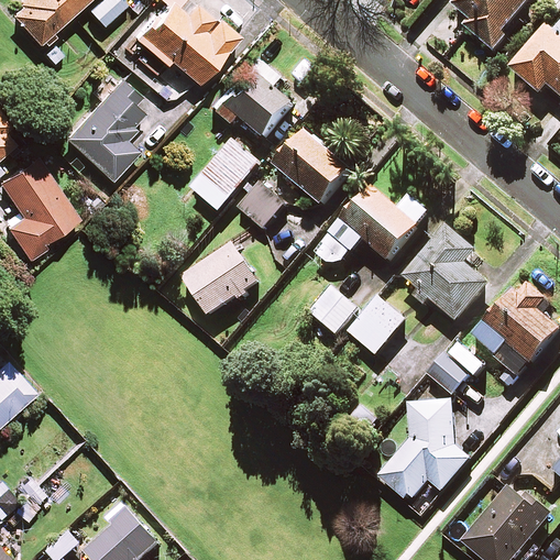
[(33,39),(36,35),(41,40),(50,31),(46,28),(77,0),(9,0),(3,4),(33,39)]
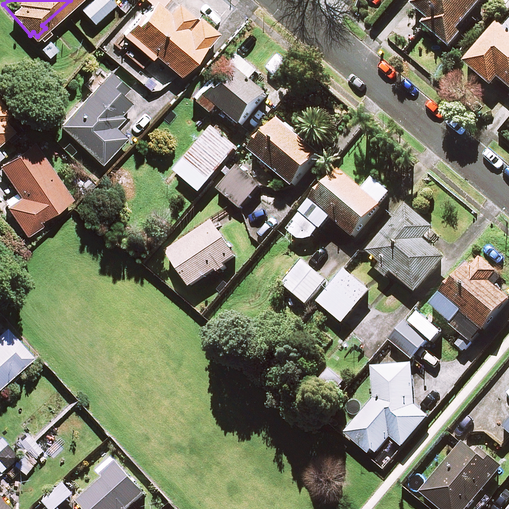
[(82,0),(77,5),(89,19),(111,0),(82,0)]
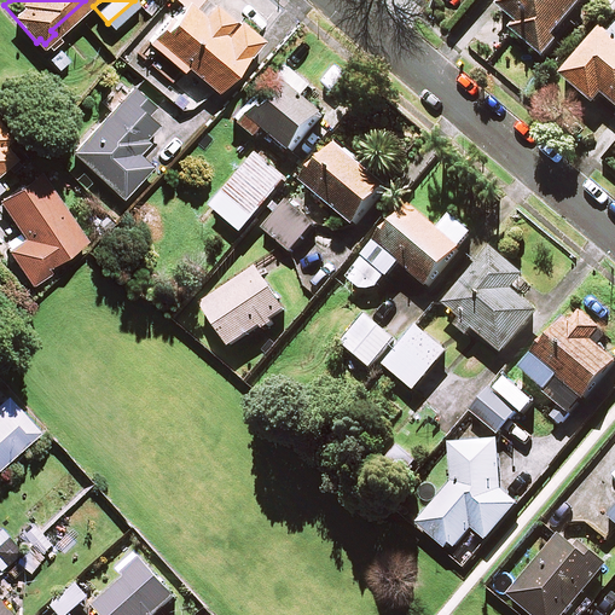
[(174,0),(143,36),(167,57),(177,65),(180,61),(210,86),(253,38),(209,0),(174,0)]
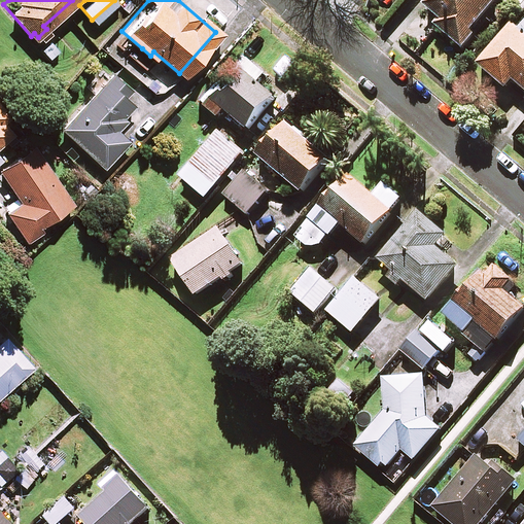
[(432,23),(459,45),(473,31),(467,27),(490,0),(420,0),(419,1),(438,16),(432,23)]
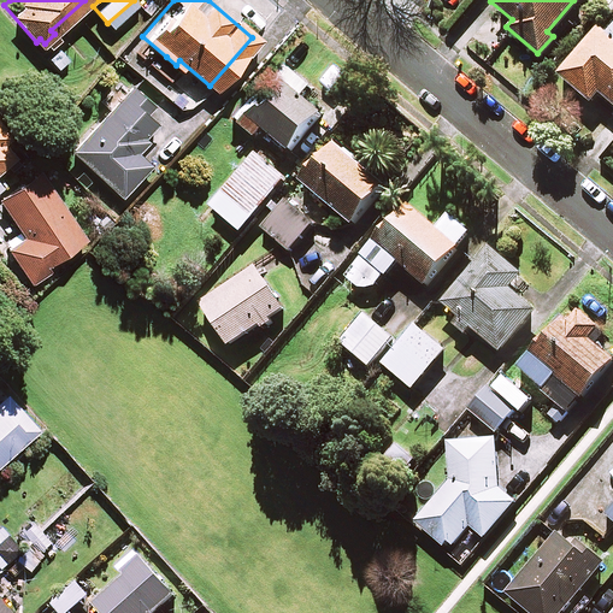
[(612,105),(612,22),(606,31),(596,23),(554,72),(588,100),(596,90),(612,105)]
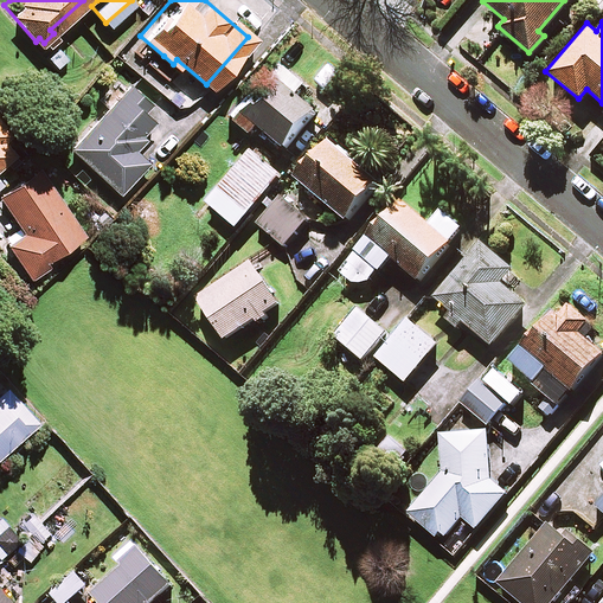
[(302,83),(271,56),(223,110),(248,132),(255,123),(281,146),(313,110),(293,94),(302,83)]
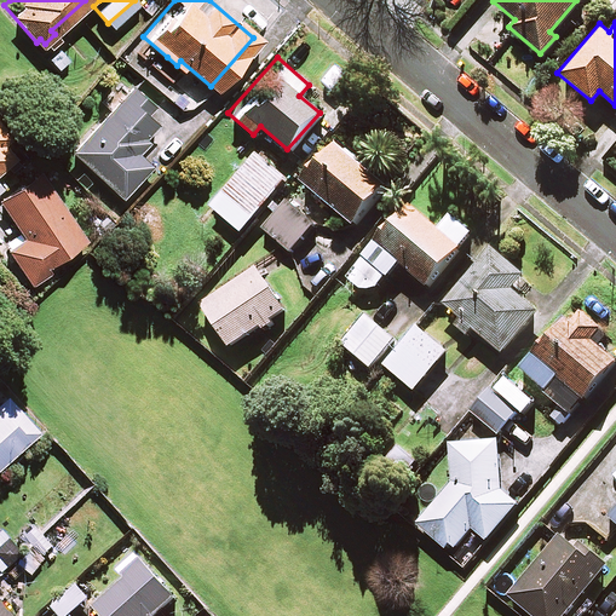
[(149,102),(128,82),(68,148),(117,194),(147,161),(130,145),(153,120),(142,110),(149,102)]
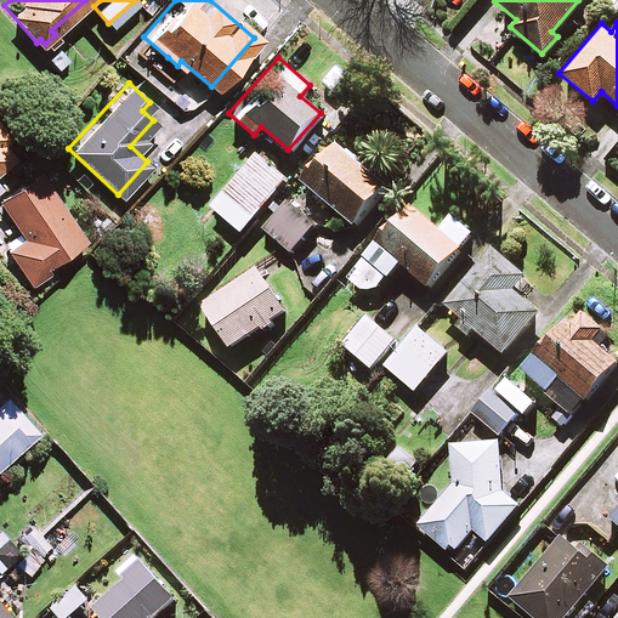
[(0,163),(11,153),(0,140),(0,135),(4,132),(0,128),(0,163)]
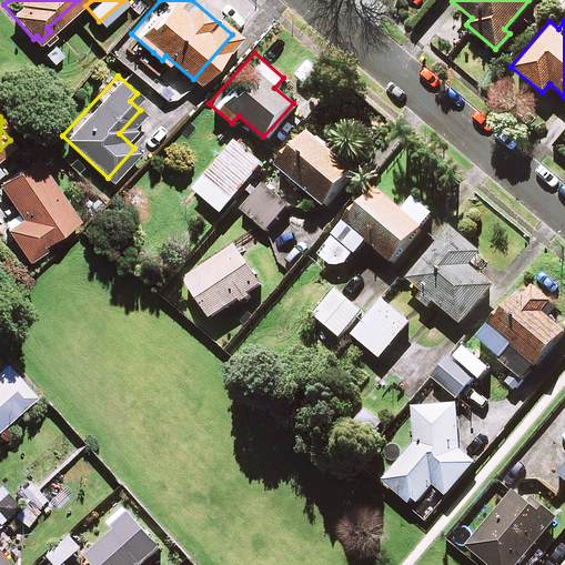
[(274,164),(289,177),(285,180),(292,187),(295,183),(321,204),(351,170),(303,130),(274,164)]
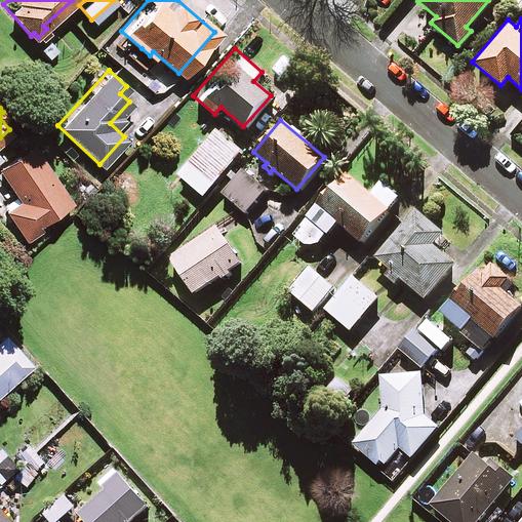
[(240,151),(215,129),(176,172),(201,195),(240,151)]
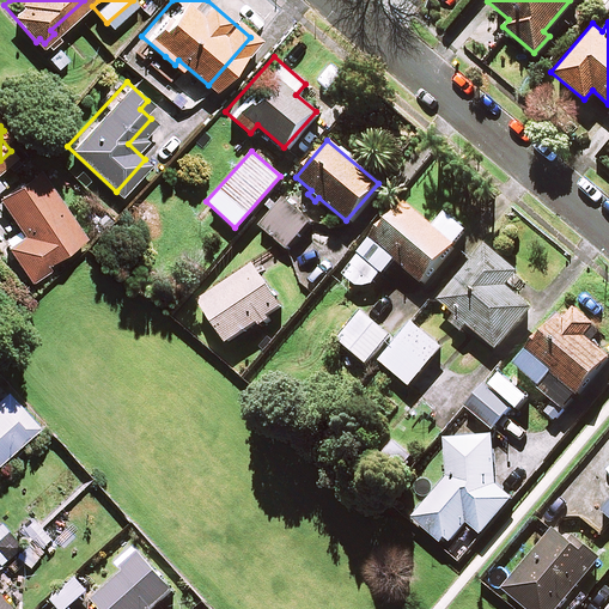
[(4,242),(26,276),(47,262),(43,257),(79,232),(32,164),(0,186),(0,199),(20,230),(4,242)]
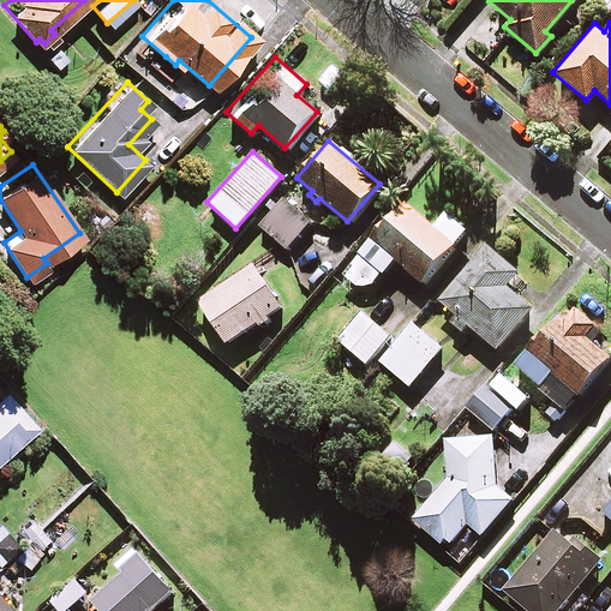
[(262,204),(269,210),(258,223),(285,247),(309,220),(281,197),(279,199),(271,193),(262,204)]
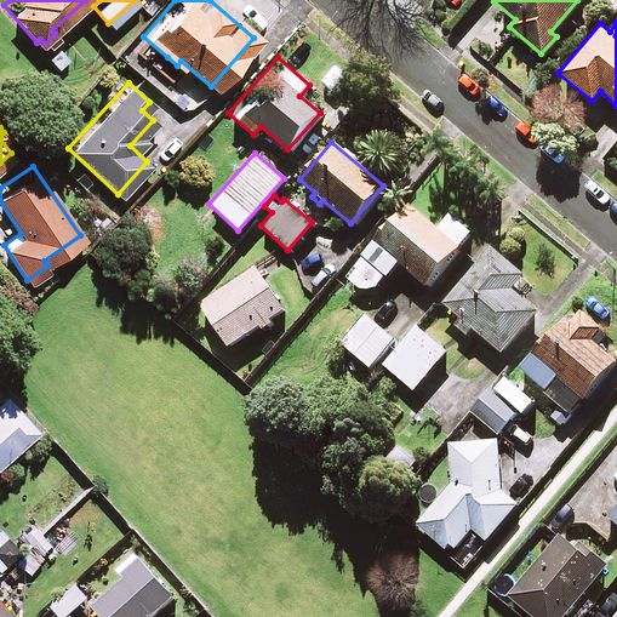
[(436,228),(406,203),(347,272),(370,291),(396,260),(424,284),(469,232),(449,215),(436,228)]
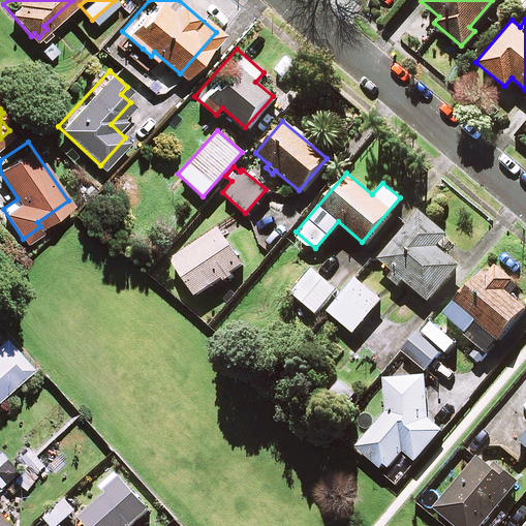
[(396,286),(402,279),(425,300),(456,265),(433,245),(444,233),(418,210),(376,256),(391,270),(385,277),(396,286)]
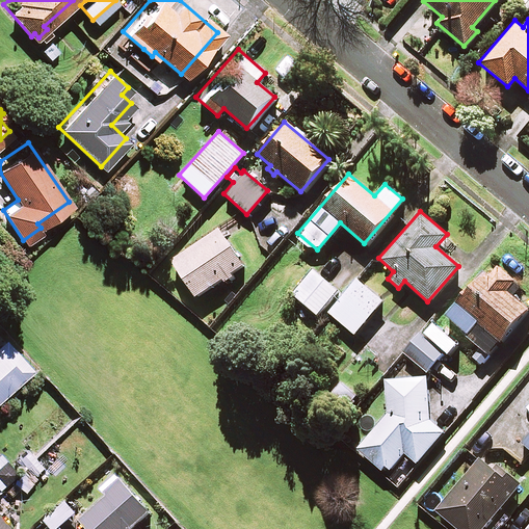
[(194,295),(220,279),(222,283),(233,276),(230,272),(242,264),(217,229),(170,260),(194,295)]
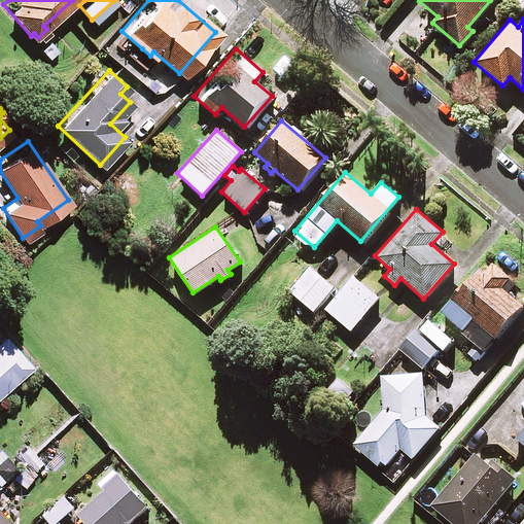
[(439,309),(474,341),(463,353),(472,361),(487,344),(521,306),(500,287),(509,277),(492,263),(483,272),(477,267),(439,309)]
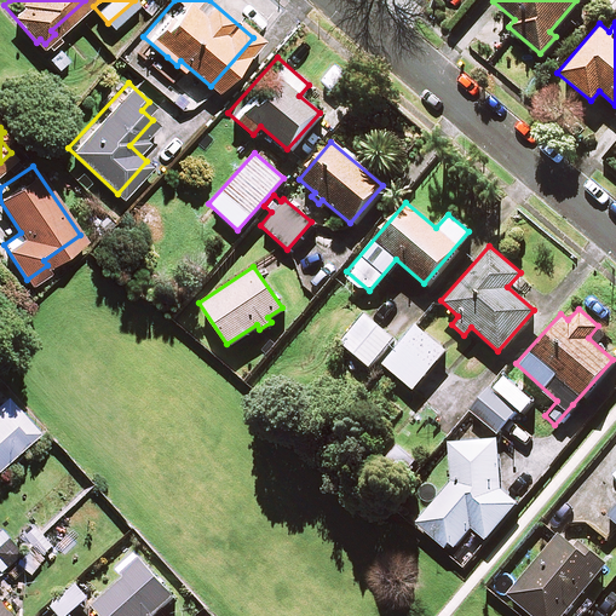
[(390,337),(362,314),(340,343),(368,364),(390,337)]
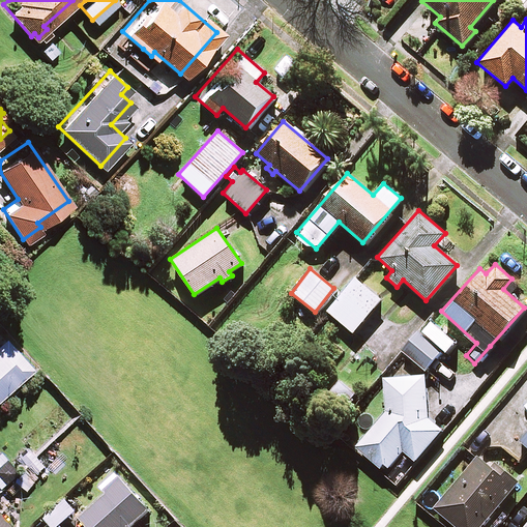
[(379,298),(353,277),(326,311),(352,331),(379,298)]
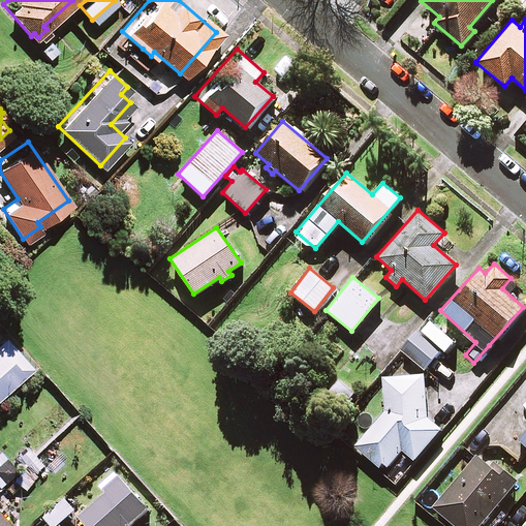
[(438,350),(415,330),(399,348),(422,369),(438,350)]
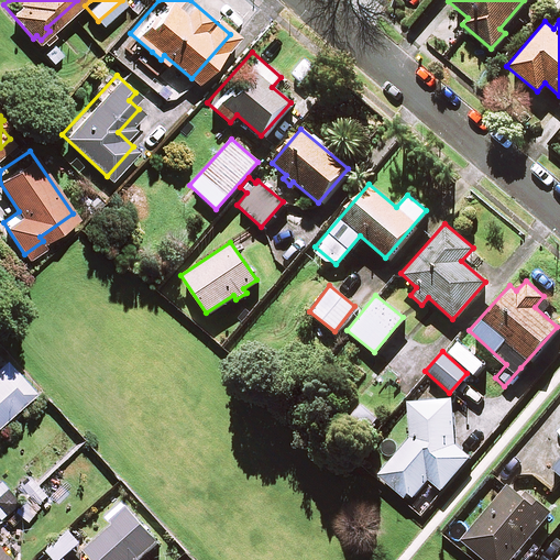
[(0,413),(30,387),(0,354),(0,413)]
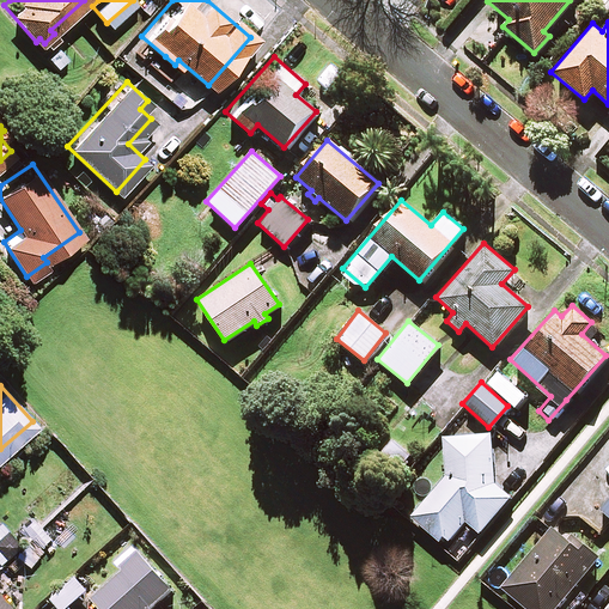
[(437,483),(409,515),(442,543),(464,519),(477,531),(507,495),(492,481),(491,433),(440,434),(442,477),(437,483)]
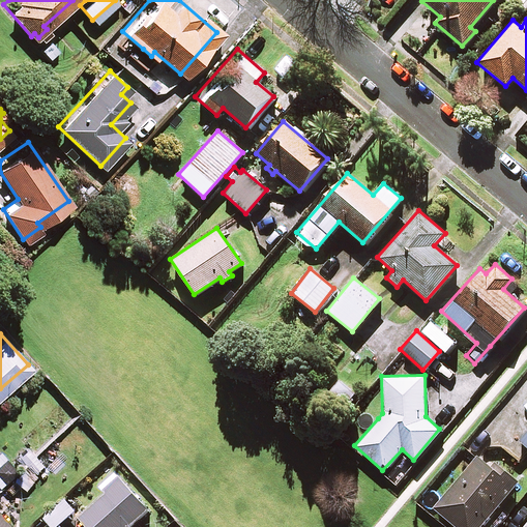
[(357,393),(337,378),(321,398),(342,413),(357,393)]
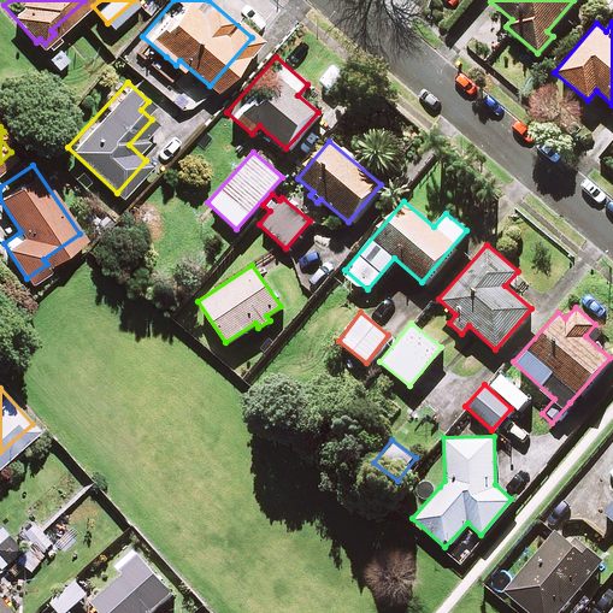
[(612,497),(602,511),(612,520),(612,497)]
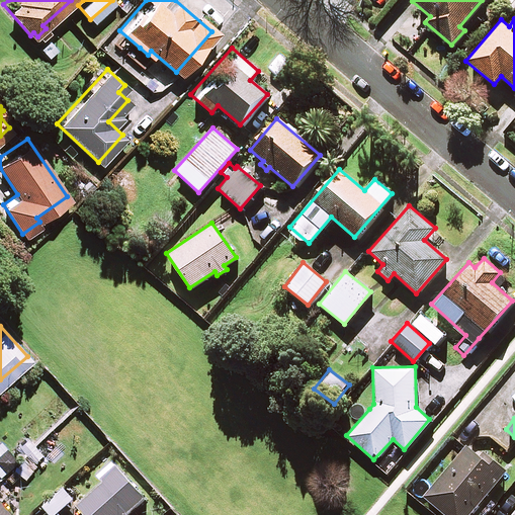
[(33,441),(25,432),(14,443),(22,452),(29,460),(40,449),(33,441)]
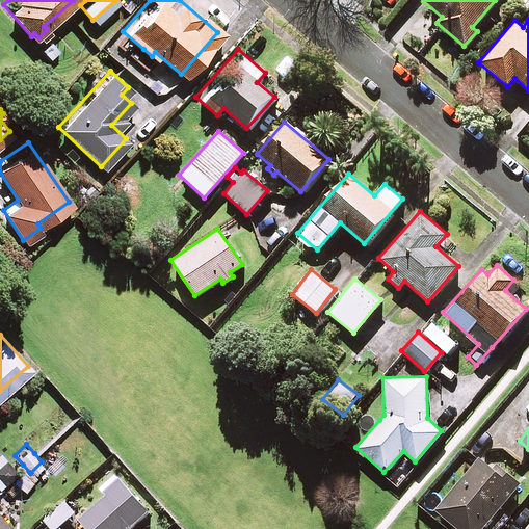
[(479,528),(514,486),(478,456),(434,509),(457,528),(479,528)]
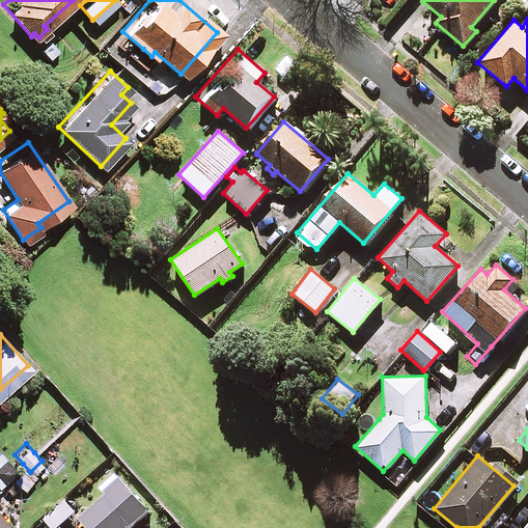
[(98,489),(103,495),(78,517),(88,527),(128,527),(147,510),(136,498),(114,473),(98,489)]
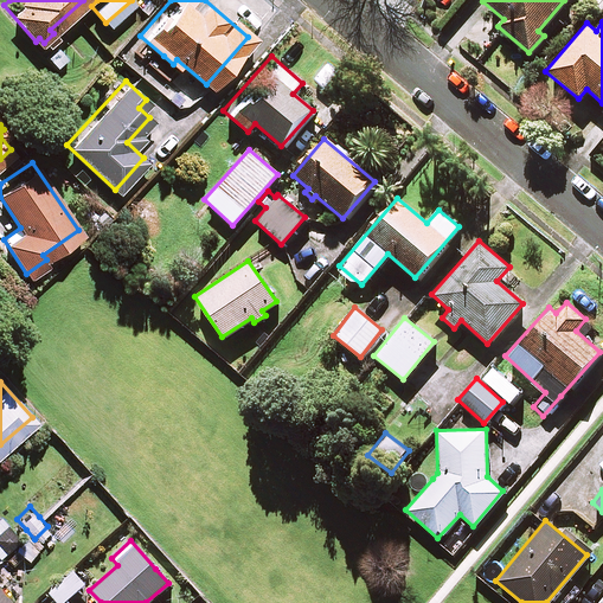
[(62,602),(84,583),(72,570),(49,591),(58,602),(62,602)]
